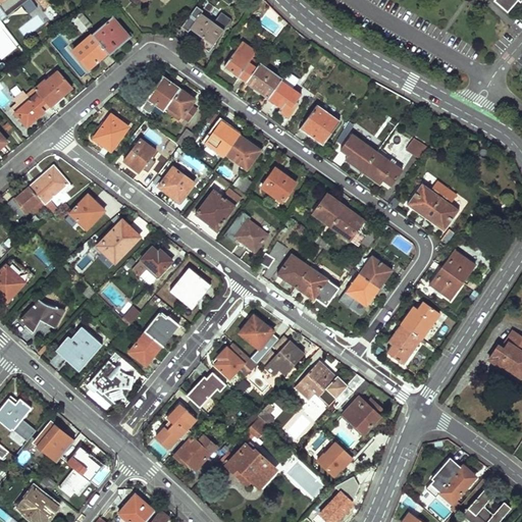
[(0,0),(0,15),(1,18),(30,0),(29,0),(0,0)]
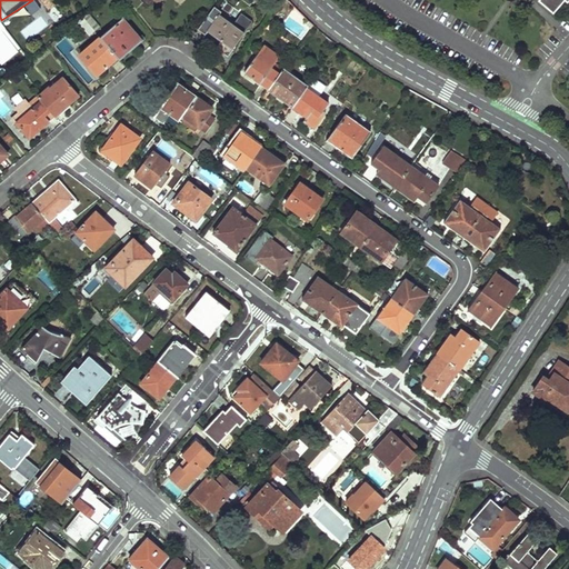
[(541,0),(552,9),(560,0),(567,0),(541,0)]
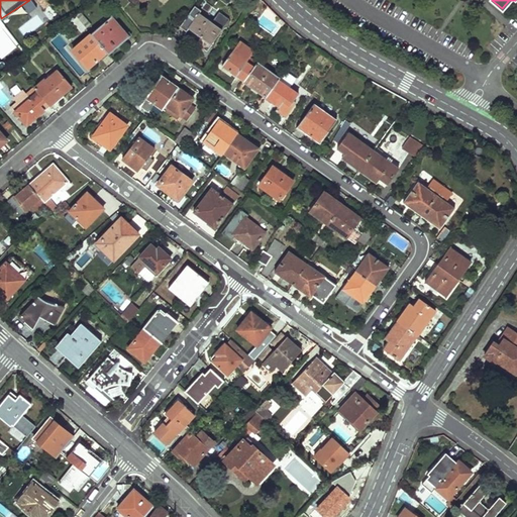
[(222,30),(193,9),(180,27),(186,32),(189,28),(201,37),(198,44),(207,50),(222,30)]
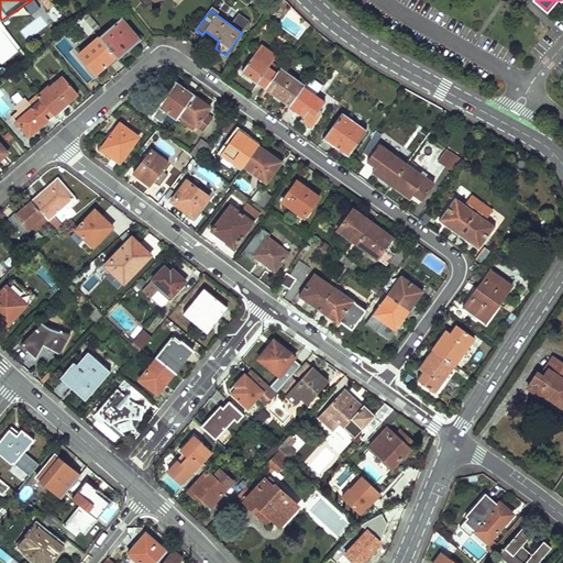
[(139,37),(121,18),(99,36),(116,56),(118,58),(127,52),(125,50),(139,37)]
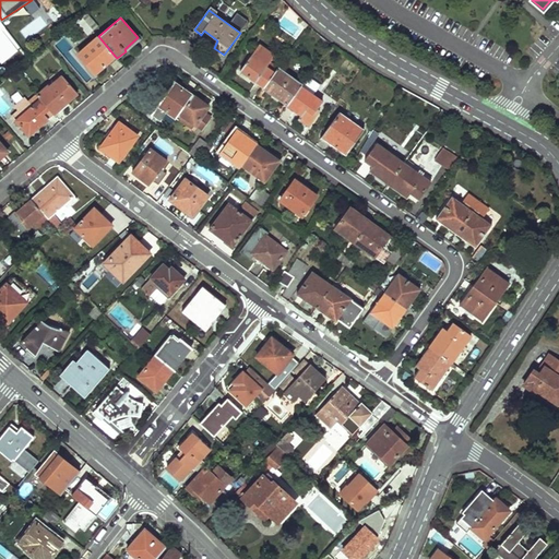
[(97,26),(92,20),(87,24),(93,30),(97,26)]
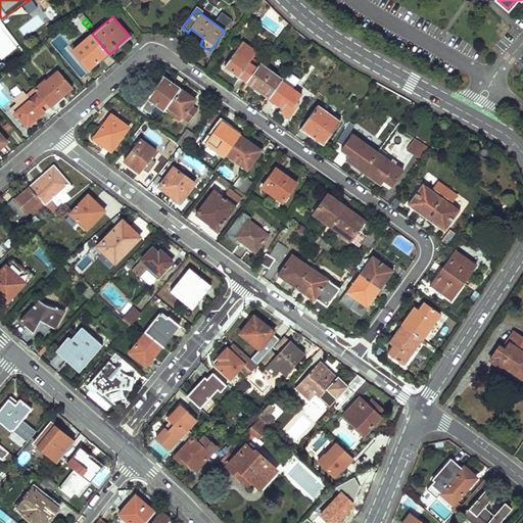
[(82,22),(81,20),(76,26),(82,33),(87,28),(82,22)]
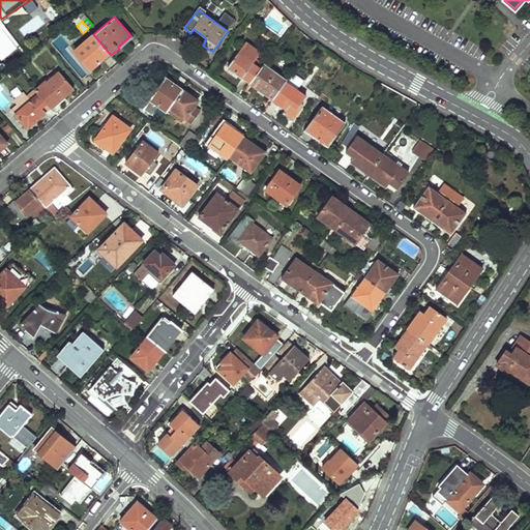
[(16,38),(5,26),(0,30),(0,57),(2,60),(16,49),(10,42),(16,38)]
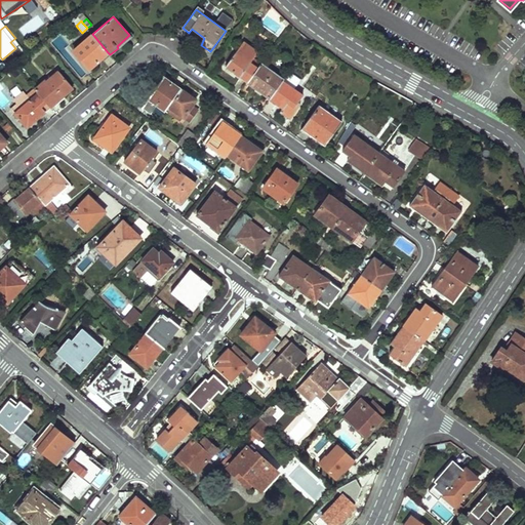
[(92,34),(91,34),(73,50),(89,69),(108,52),(92,34)]
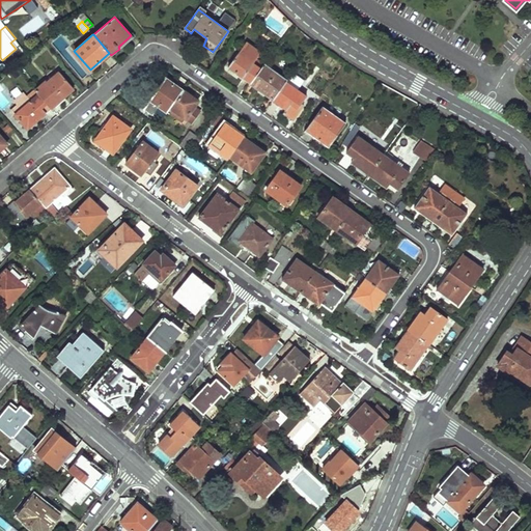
[(260,53),(246,43),(239,53),(260,68),(263,64),(256,59),(260,53)]
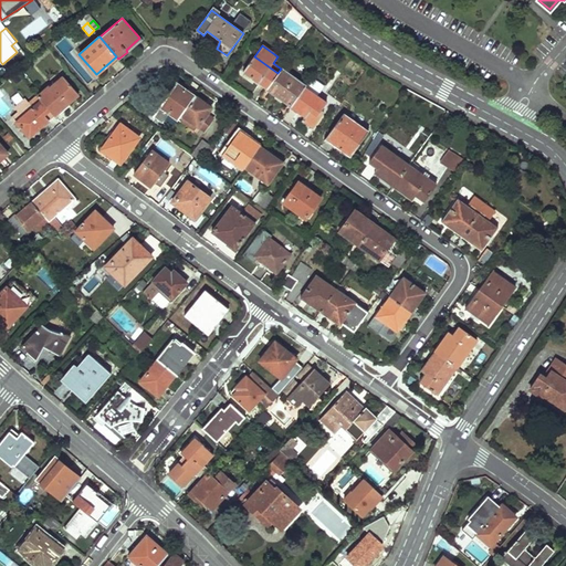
[(278,73),(254,56),(243,72),(266,88),(278,73)]
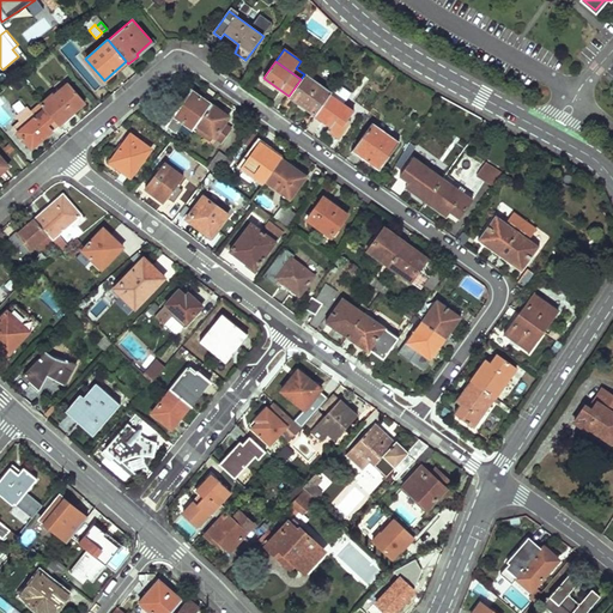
[(331,93),(304,74),(301,79),(289,96),(315,116),(331,93)]
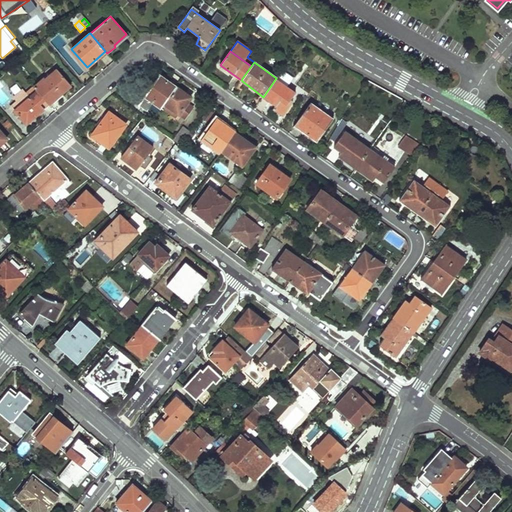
[(70,84),(57,68),(45,79),(43,77),(33,85),(49,103),(70,84)]
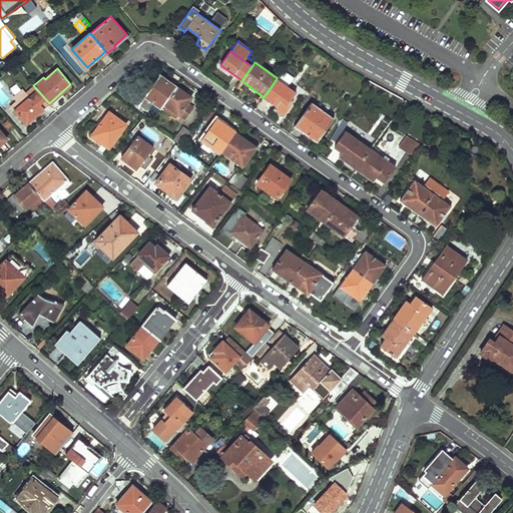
[(290,79),(281,73),(277,78),(264,97),(276,106),(273,109),(283,116),(291,105),(290,103),(297,93),(286,85),(290,79)]
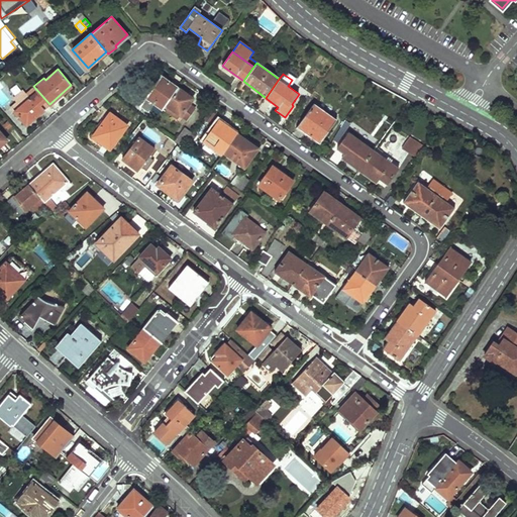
[(178,88),(162,76),(139,105),(157,117),(166,104),(178,88)]
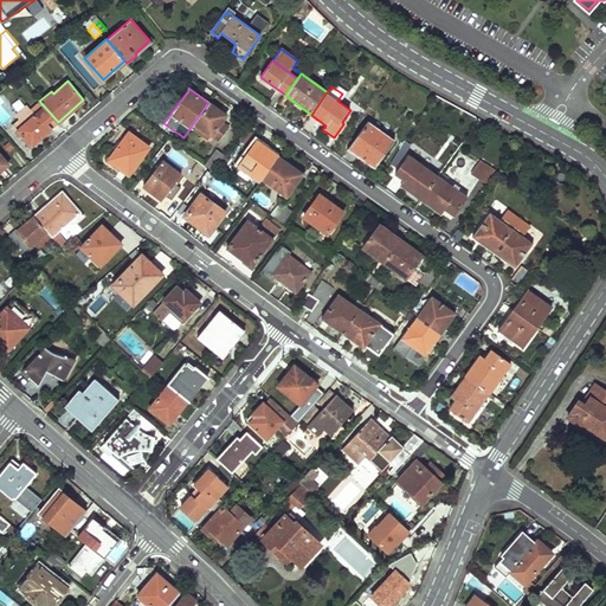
[(58,122),(39,101),(30,109),(26,105),(15,115),(20,120),(12,127),(30,147),(58,122)]
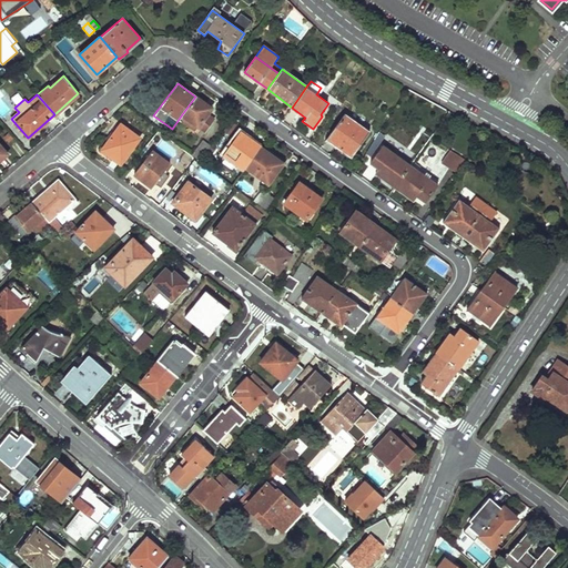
[(212,108),(195,97),(182,114),(204,130),(212,119),(206,114),(212,108)]
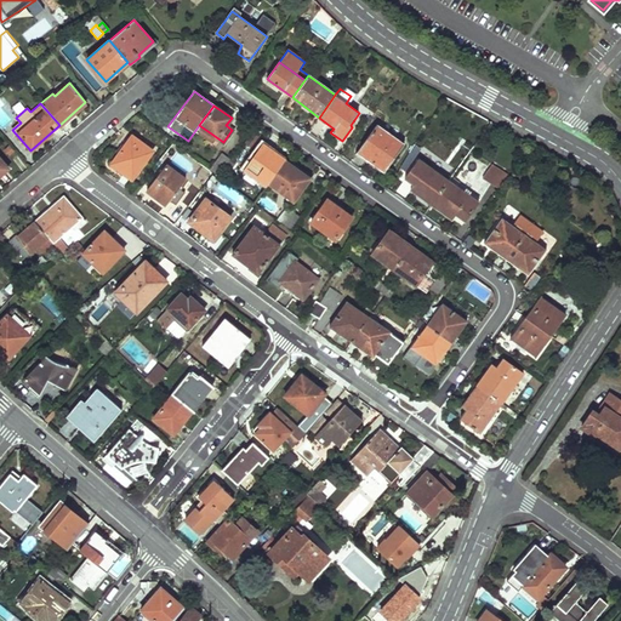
[(403,144),(377,125),(358,153),(385,171),(403,144)]
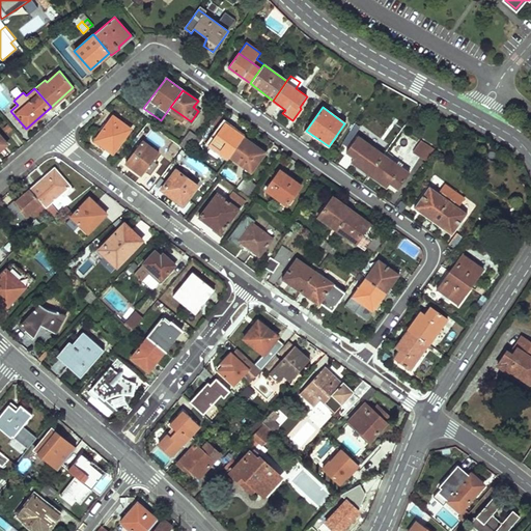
[(131,129),(113,115),(111,118),(109,116),(100,129),(103,131),(96,139),(113,152),(131,129)]
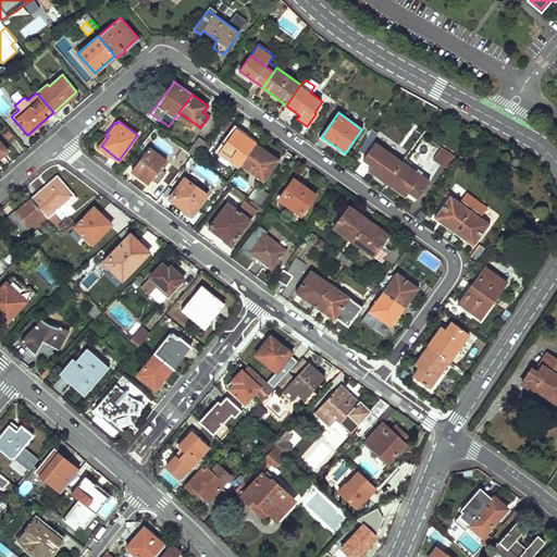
[(245,136),(236,130),(221,151),(240,165),(242,164),(255,147),(243,138),(245,136)]
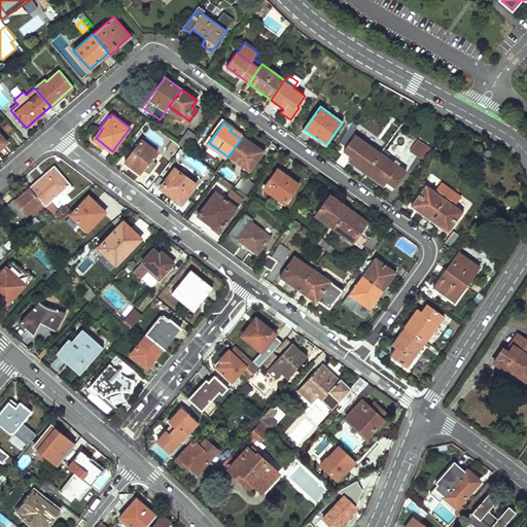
[(196,136),(188,131),(179,144),(182,146),(186,149),(196,136)]
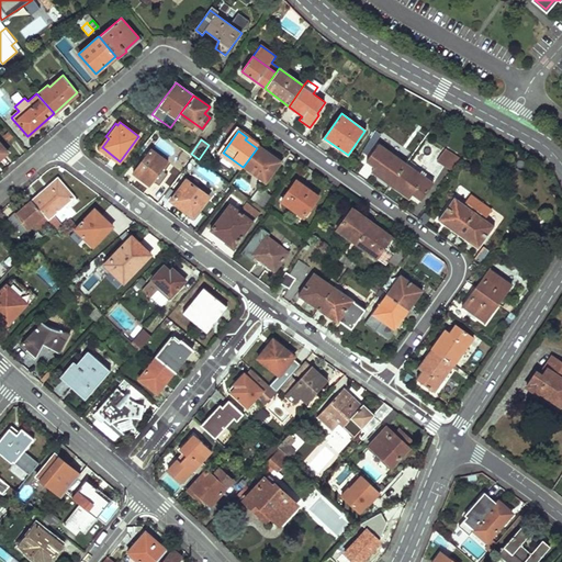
[(403,160),(380,144),(366,163),(384,176),(382,179),(391,186),(406,163),(409,159),(406,156),(403,160)]
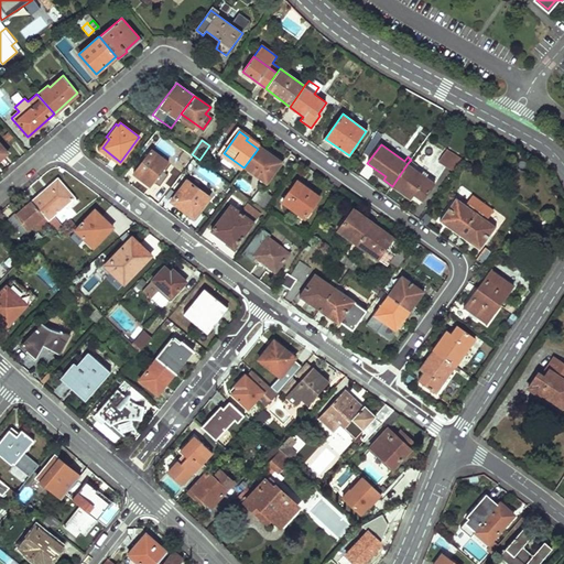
[(282,162),(259,145),(258,149),(245,166),(267,182),(282,162)]
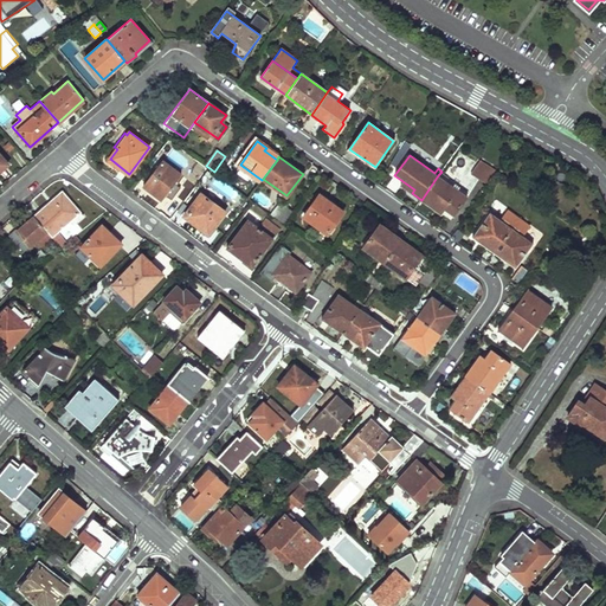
[(181,174),(162,159),(144,184),(162,199),(166,194),(173,199),(181,187),(175,182),(181,174)]
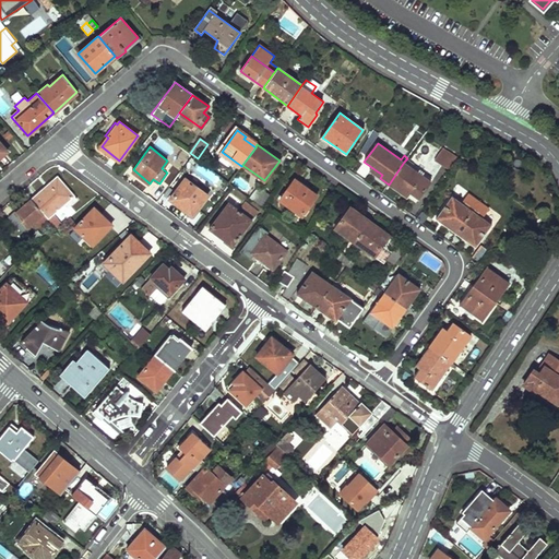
[(459,158),(441,146),(433,158),(451,170),(459,158)]
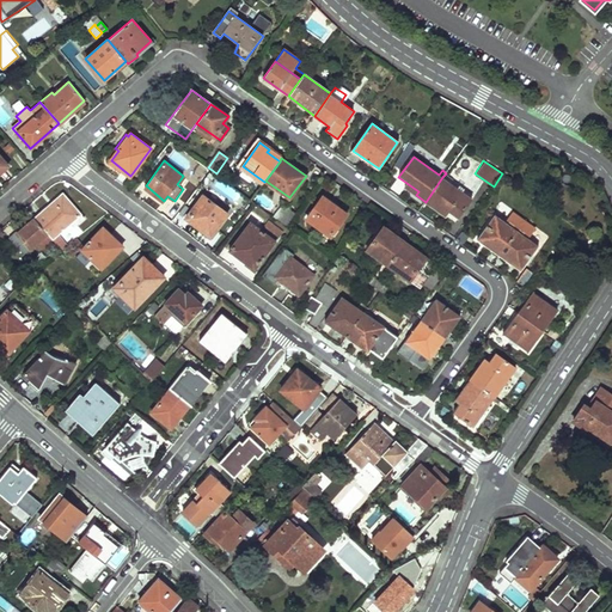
[(208,167),(203,164),(200,169),(207,175),(212,170),(208,167)]
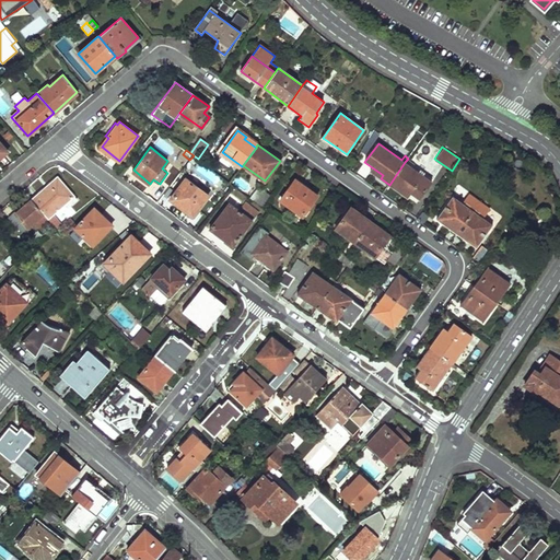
[(432,181),(405,162),(389,185),(398,190),(400,187),(419,200),(432,181)]
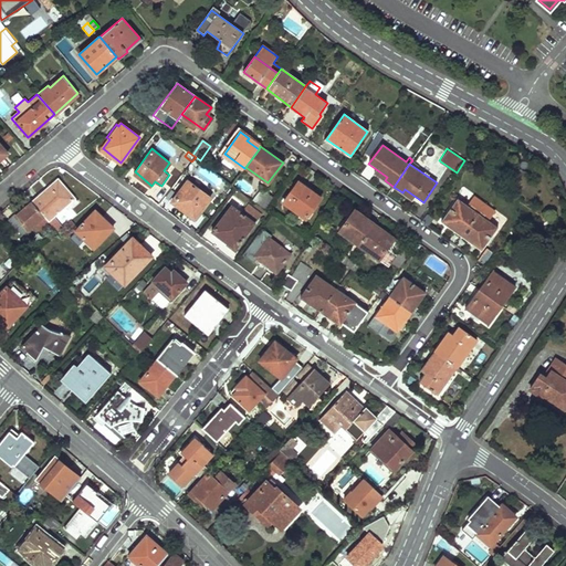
[(219,190),(215,198),(222,202),(231,186),(200,167),(196,176),(219,190)]
